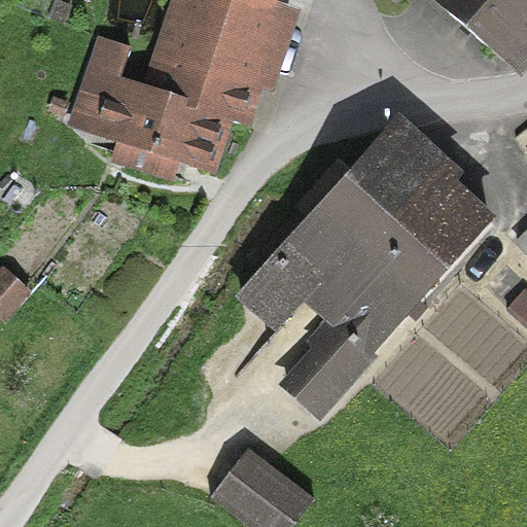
[(526,0),(410,0),(408,2),(516,86),(526,71),(526,0)]
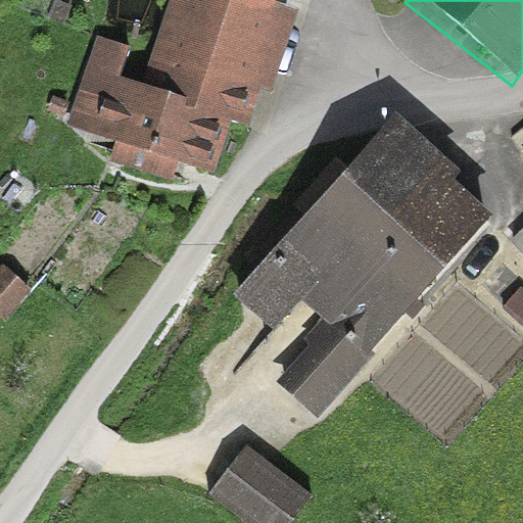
[(93,45),(68,132),(108,143),(99,175),(167,194),(176,164),(210,175),(225,126),(243,132),(273,29),(180,2),(155,88),(116,77),(124,54),(93,45)]
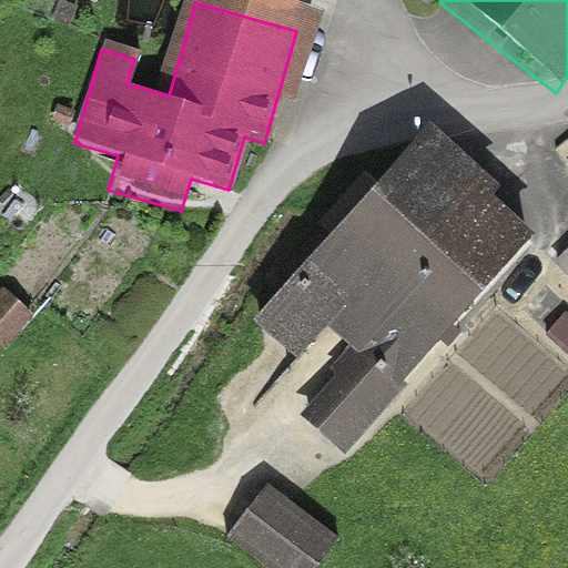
[(504,185),(429,119),(254,318),(297,357),(328,324),(352,345),(397,385),(403,379),(535,232),(494,195),(504,185)]
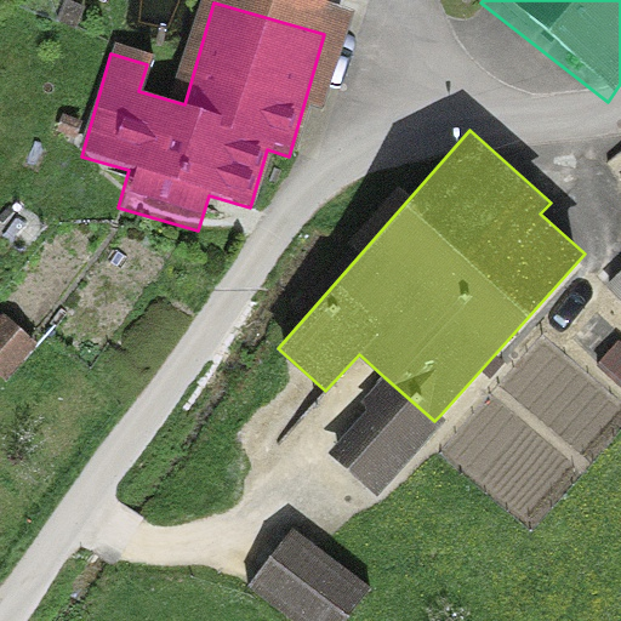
[(0,324),(0,387),(32,349),(0,324)]
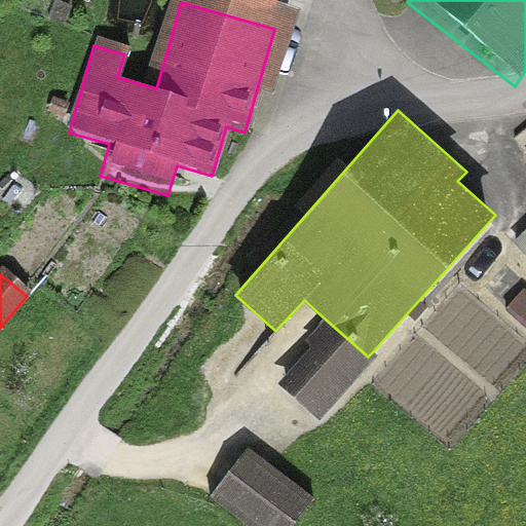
[(378,357),(373,351),(368,357),(326,320),(306,340),(312,345),(278,383),(320,421),(378,357)]
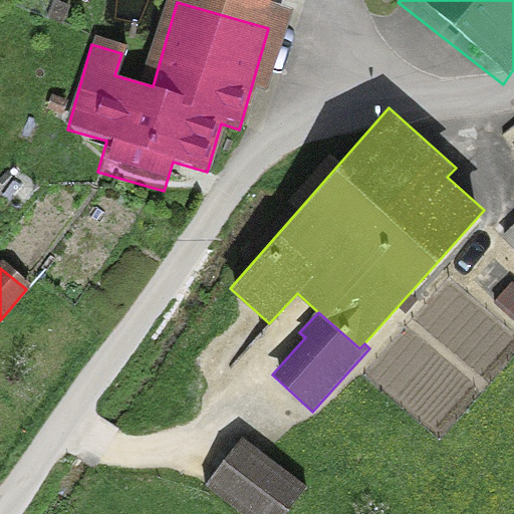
[(191,493),(218,513),(278,513),(301,485),(235,435),(191,493)]
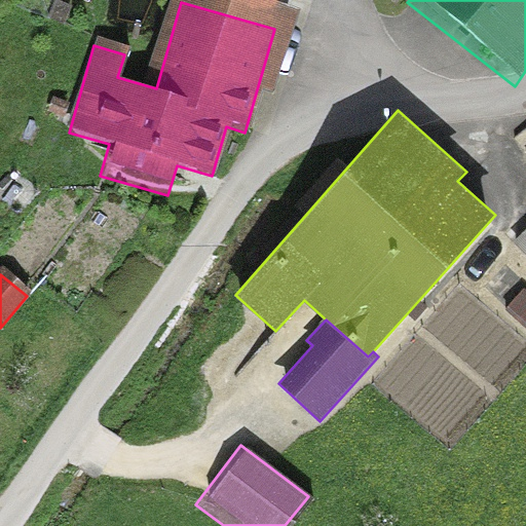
All buildings are outlined.
